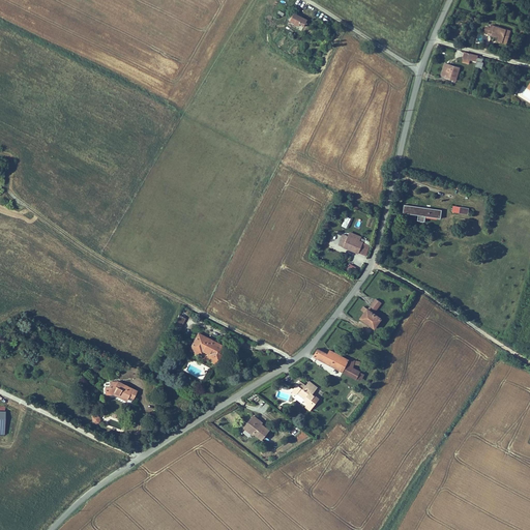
[(307,23),(294,16),(291,23),(299,27),(300,25),(305,28),(307,23)]
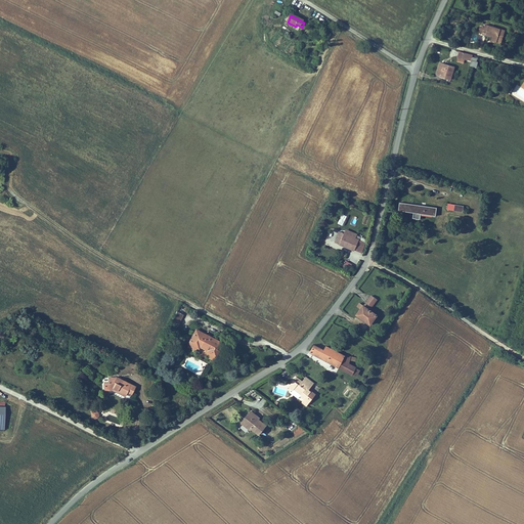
[(485,28),(483,36),(486,37),(486,36),(491,37),(490,42),(496,44),(497,40),(503,41),(506,32),(486,26),(485,28)]
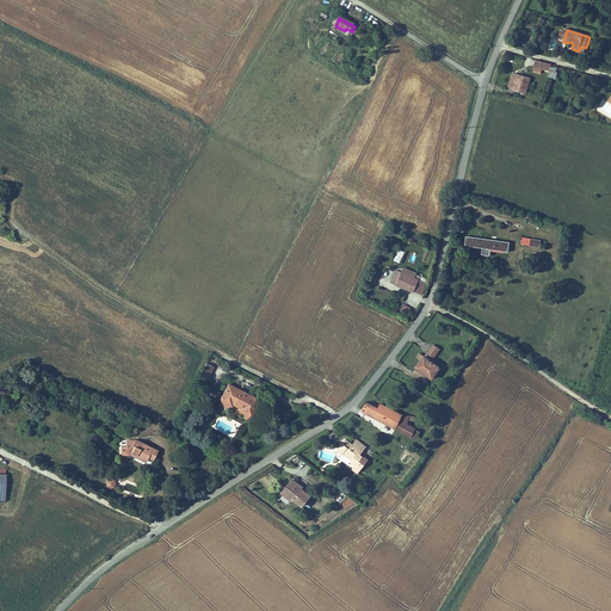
[(531,79),(531,80),(539,84),(543,73),(549,74),(551,67),(551,65),(537,61),(531,79)]
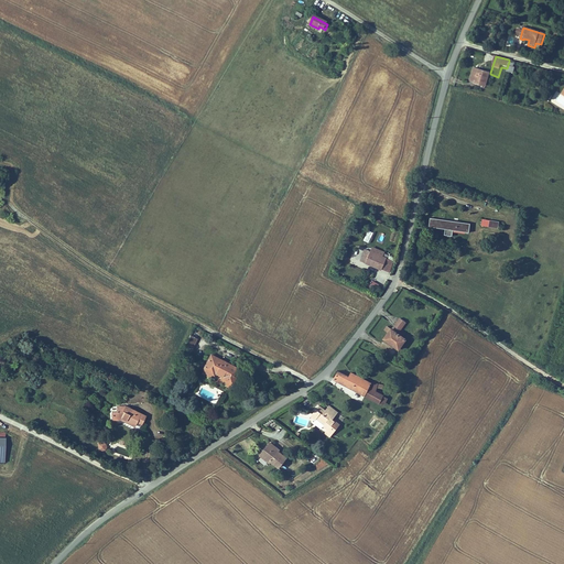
[(507,68),(507,71),(506,73),(513,74),(516,67),(513,67),(514,63),(509,62),(507,68)]
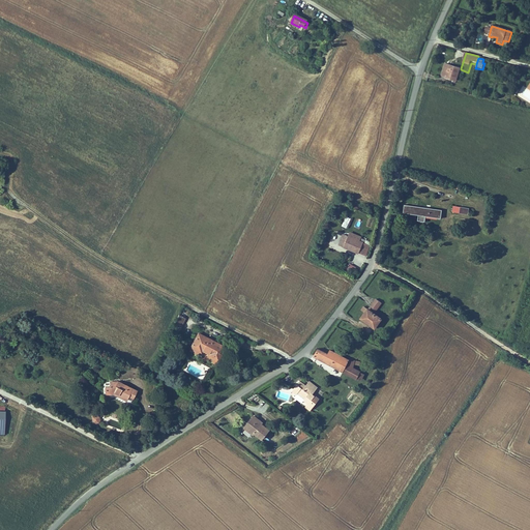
[(444,64),(441,76),(446,78),(445,80),(457,83),(461,69),(461,68),(444,64)]
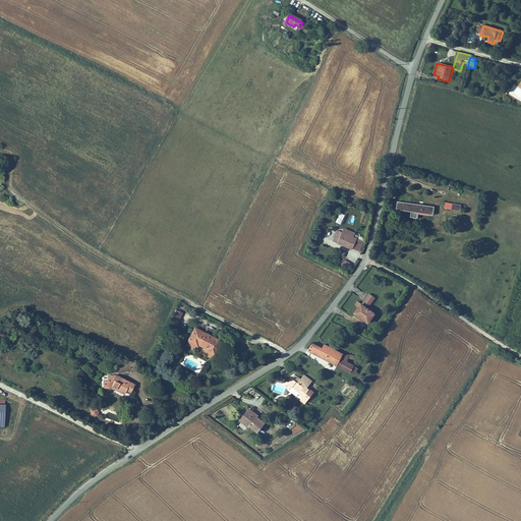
[(460,213),(461,206),(446,203),(445,210),(460,213)]
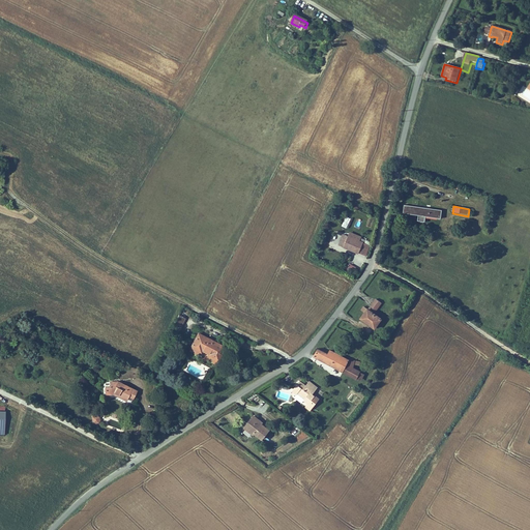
[(404,207),(403,213),(418,215),(418,222),(425,223),(427,217),(441,219),(442,212),(404,207)]
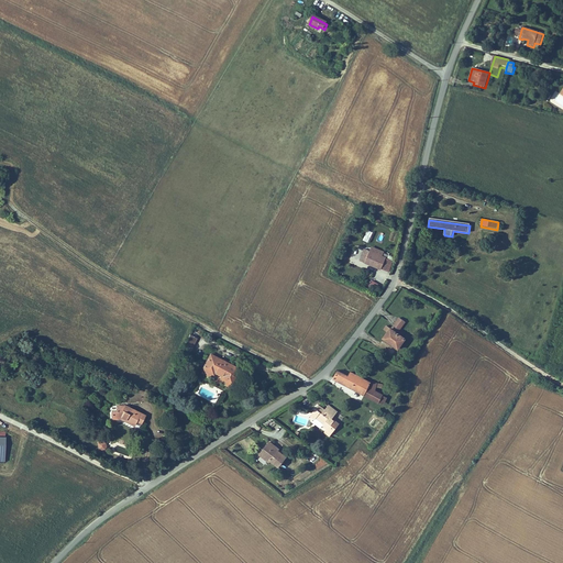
[(367,229),(363,240),(368,242),(373,231),(367,229)]
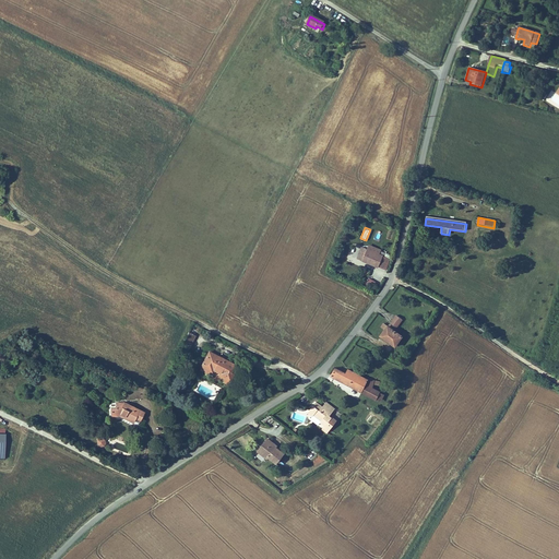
[(376,271),(382,257),(366,248),(365,250),(363,249),(355,264),(360,266),(361,263),(376,271)]
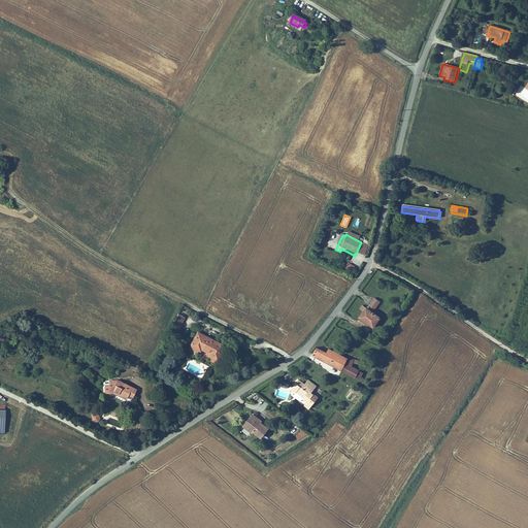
[(360,258),(367,244),(361,242),(355,256),(360,258)]
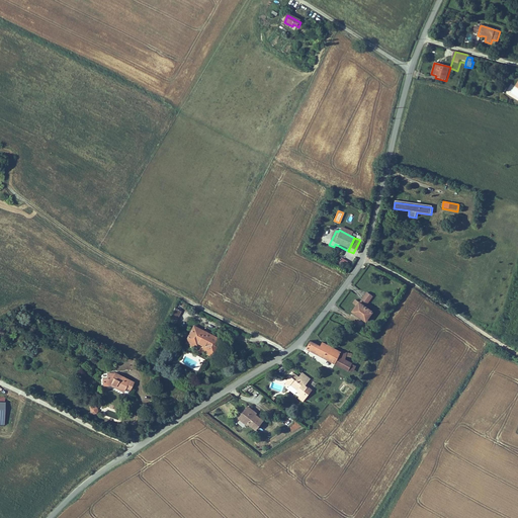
[(346,266),(349,260),(341,257),(339,263),(346,266)]
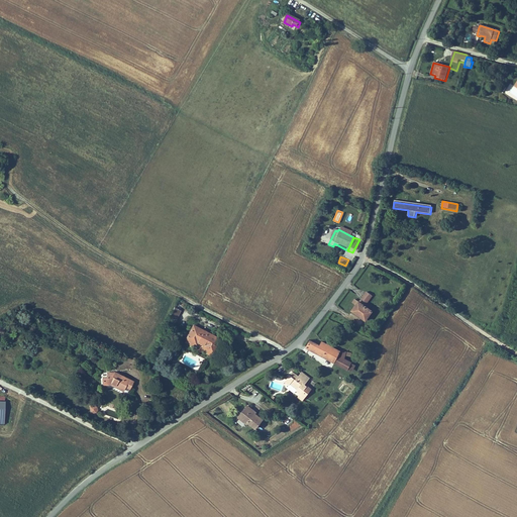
[(366,290),(360,299),(368,303),(373,294),(366,290)]
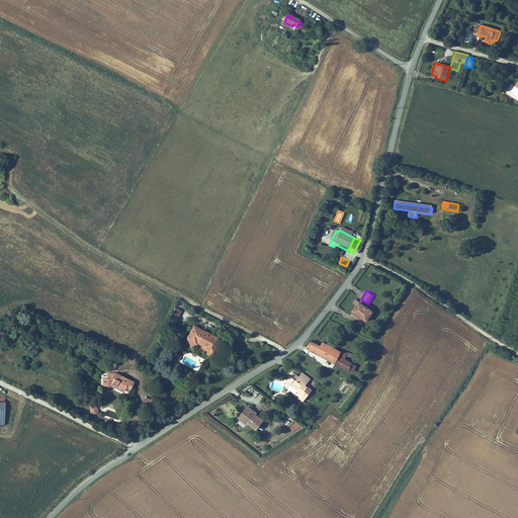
[(360,300),(353,310),(367,320),(373,311),(360,300)]
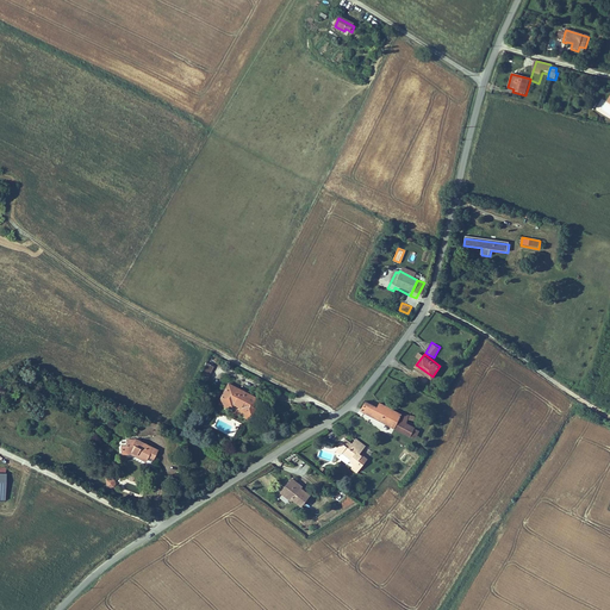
[(217,373),(209,369),(201,383),(210,387),(217,373)]
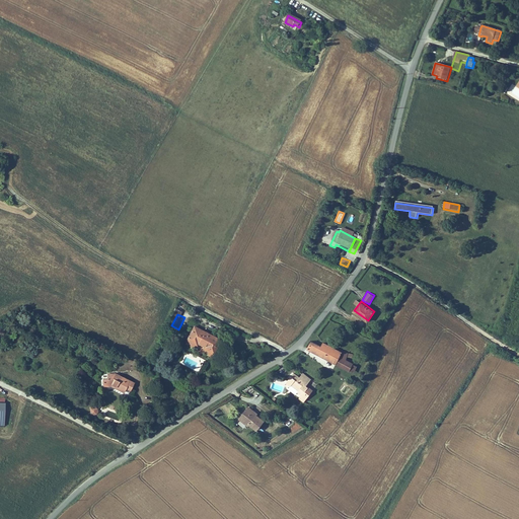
[(222,345),(196,332),(188,349),(196,353),(198,350),(199,350),(200,348),(208,352),(207,354),(211,356),(216,358),(222,345)]
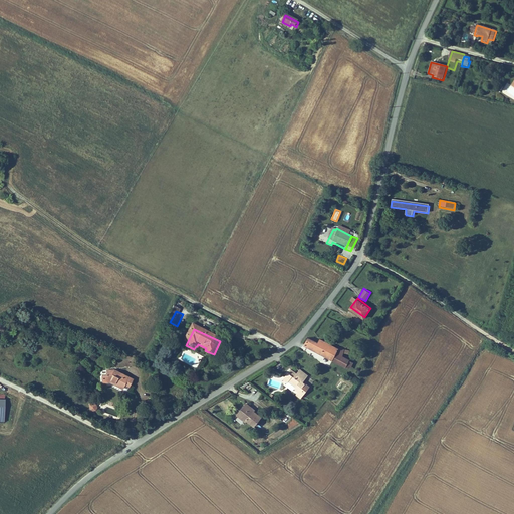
[(303,344),(332,359),(335,352),(338,346),(323,338),(320,343),(307,336),(303,344)]
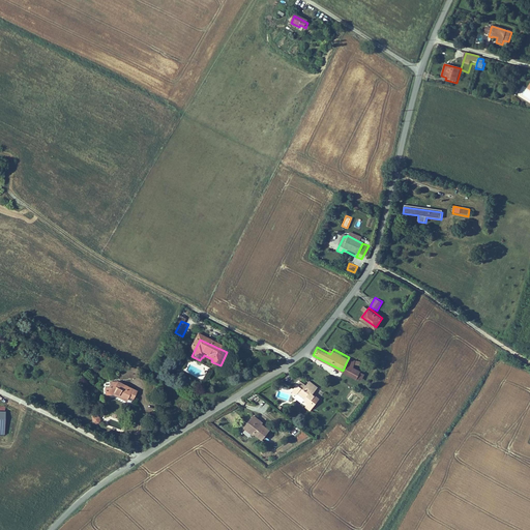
[(346,363),(343,371),(350,374),(354,367),(346,363)]
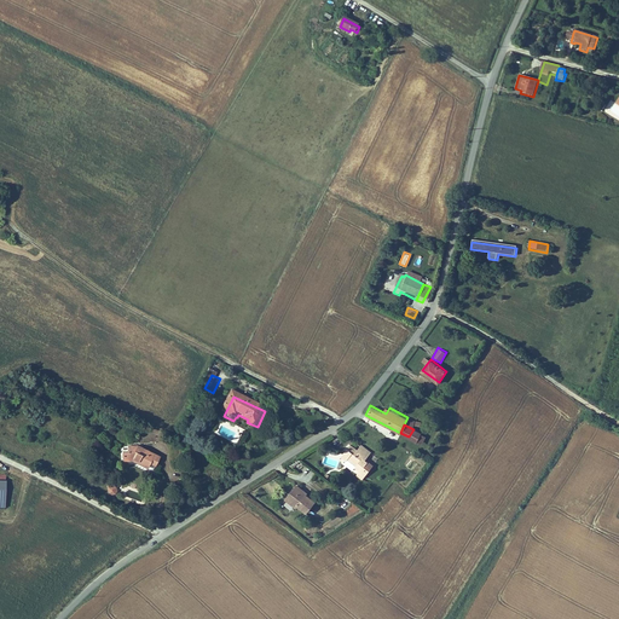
[(351,444),(342,455),(347,460),(345,463),(353,469),(356,467),(359,470),(357,474),(363,479),(374,466),(368,461),(364,458),(371,451),(362,443),(357,449),(351,444)]
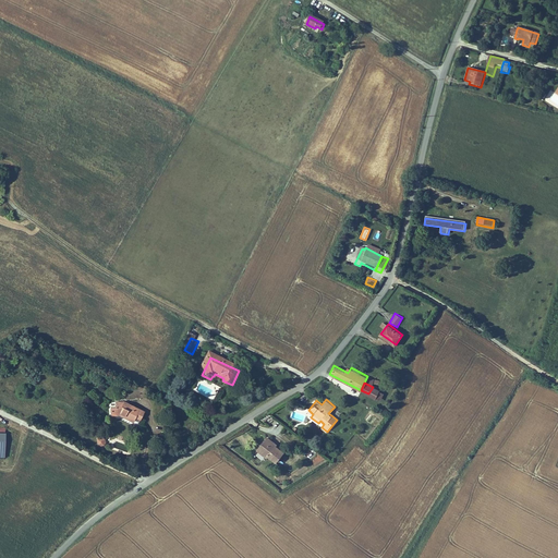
[(142,412),(123,405),(114,407),(113,410),(110,410),(110,420),(119,419),(119,415),(121,415),(124,416),(124,421),(133,424),(134,419),(140,420),(142,412)]
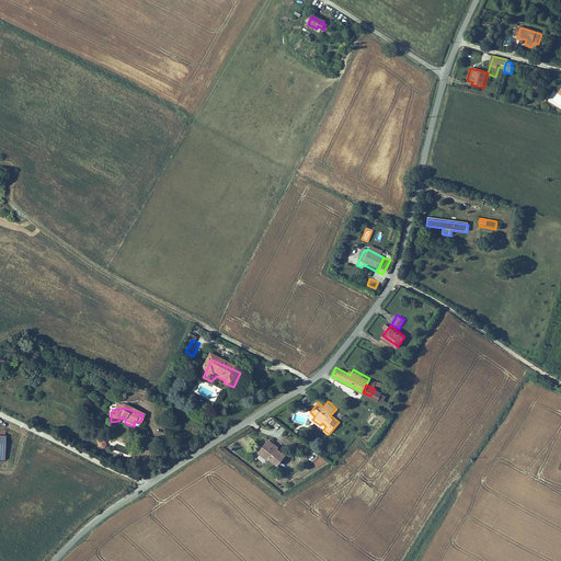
[(105,438),(96,439),(99,448),(107,446),(105,438)]
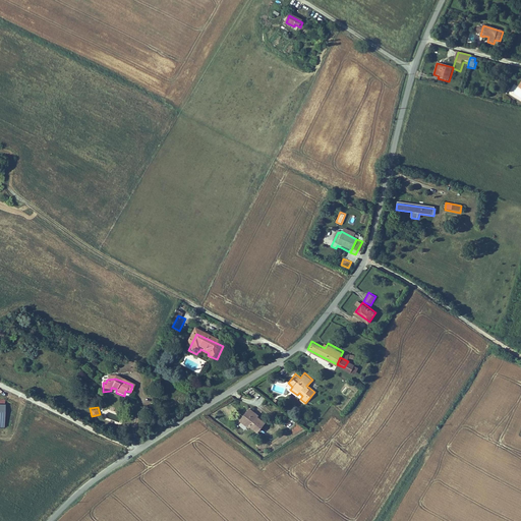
[(250,408),(241,418),(251,426),(252,424),(258,429),(266,422),(254,413),(256,411),(250,408)]
